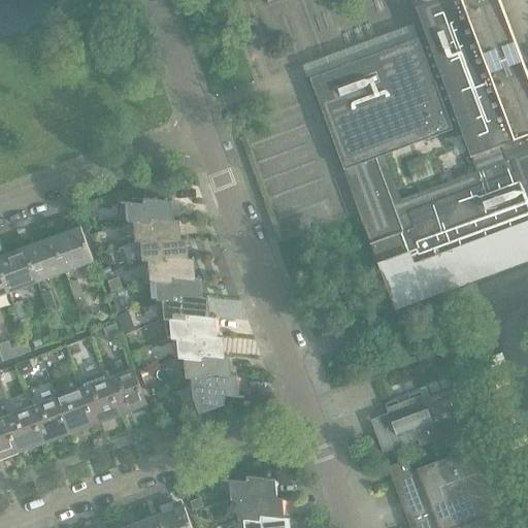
[(433,0),(416,7),(417,7),(427,36),(310,78),(344,170),(372,243),(370,244),(371,245),(380,266),(383,275),(395,309),(396,308),(396,307),(435,293),(527,258),(527,73),(500,0),(433,0)]
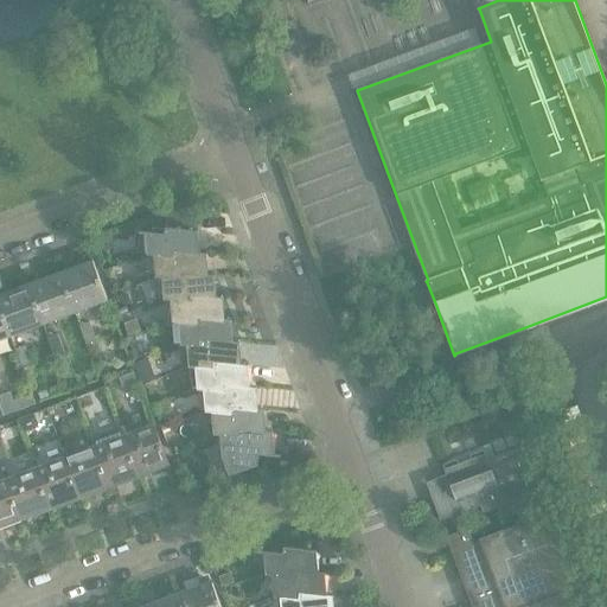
[(177,251),(197,254),(198,232),(168,229),(167,236),(155,235),(152,256),(163,257),(176,259),(177,251)]
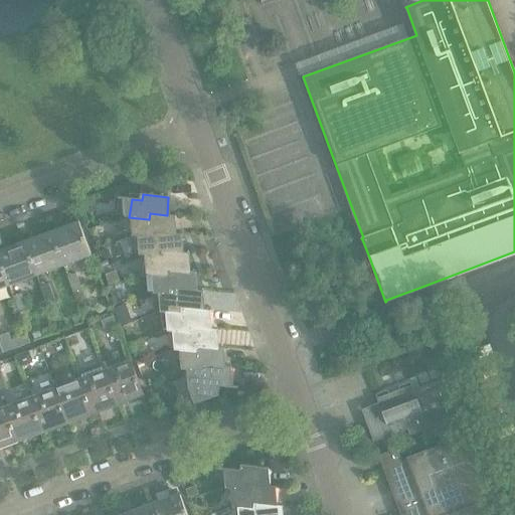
[(149,219),(138,218),(136,236),(145,237),(156,238),(157,232),(174,234),(175,216),(167,215),(150,213),(149,219)]
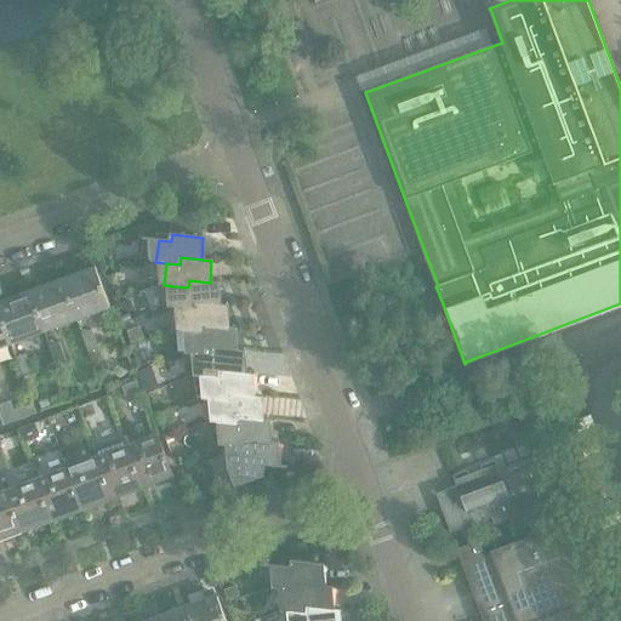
[(96,267),(63,280),(79,320),(112,308),(96,267)]
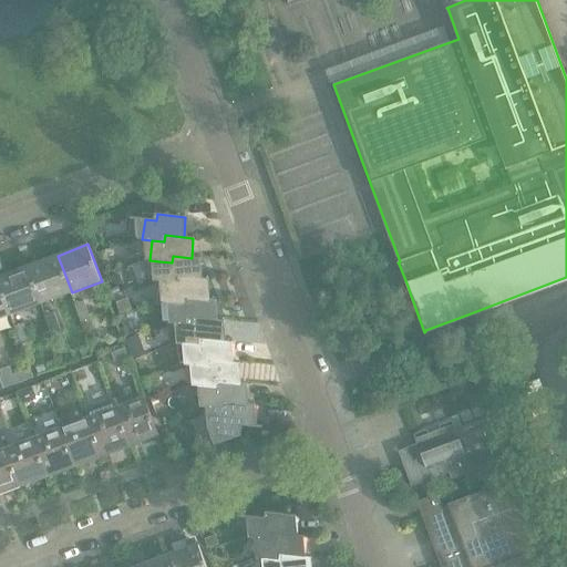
[(42,303),(72,292),(58,256),(29,266),(42,303)]
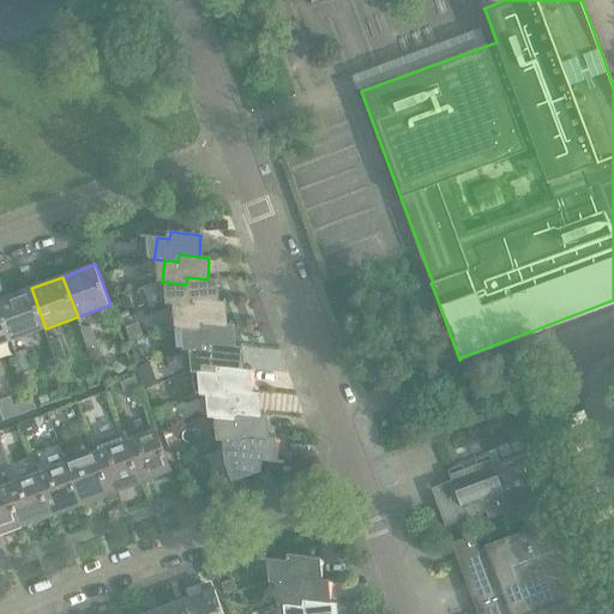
[(186,284),(173,283),(170,305),(181,306),(196,307),(196,300),(216,302),(218,281),(208,280),(187,277),(186,284)]
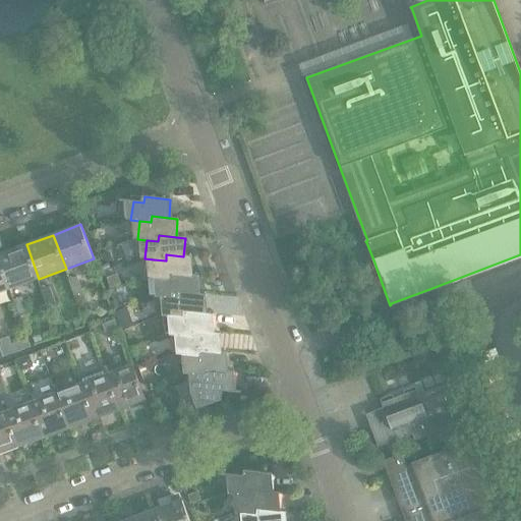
[(26,244),(0,254),(0,258),(11,290),(39,279),(26,244)]
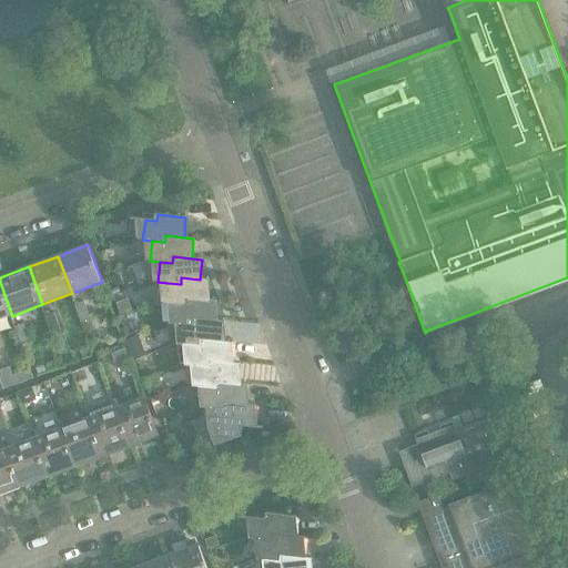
[(181,284),(168,283),(165,303),(176,304),(188,305),(189,298),(208,301),(209,281),(200,280),(181,277),(181,284)]
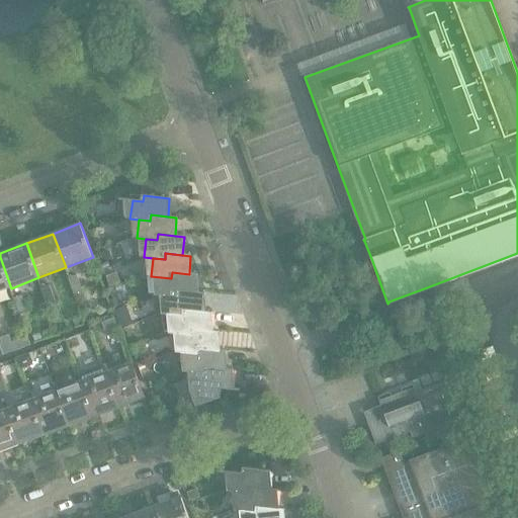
[(0,257),(0,291),(11,288),(0,257)]
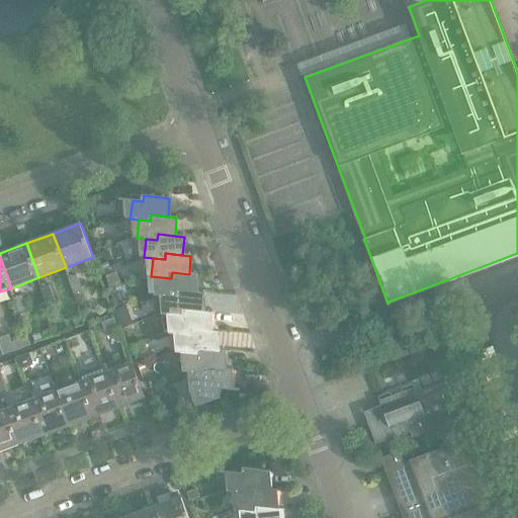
[(171,278),(161,277),(159,294),(168,295),(178,296),(179,291),(195,293),(196,292),(197,274),(189,274),(172,272),(171,278)]
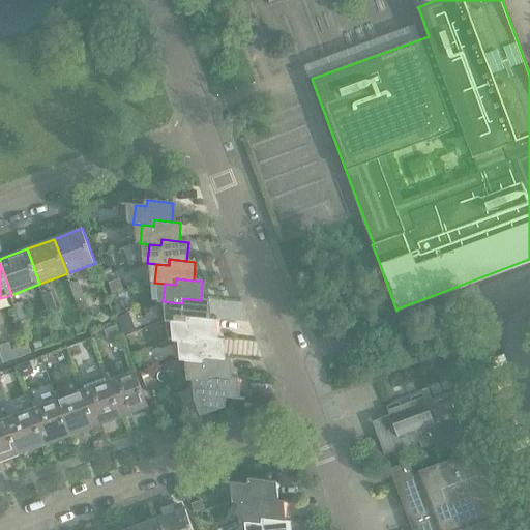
[(86,298),(80,282),(71,285),(78,301),(86,298)]
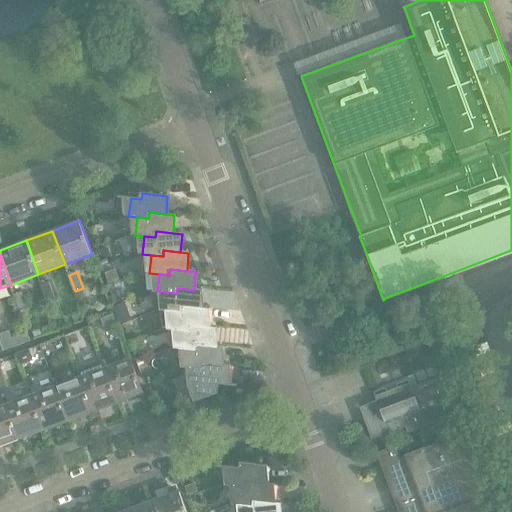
[(56,298),(50,282),(42,285),(48,302),(56,298)]
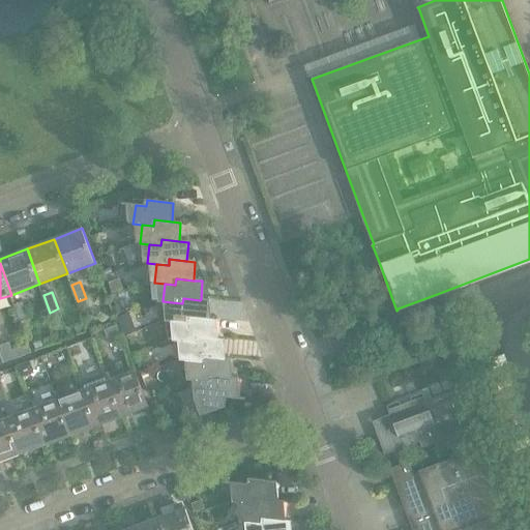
[(172,302),(170,321),(179,322),(189,323),(189,318),(207,320),(208,319),(210,300),(201,299),(200,300),(183,298),(182,303),(172,302)]
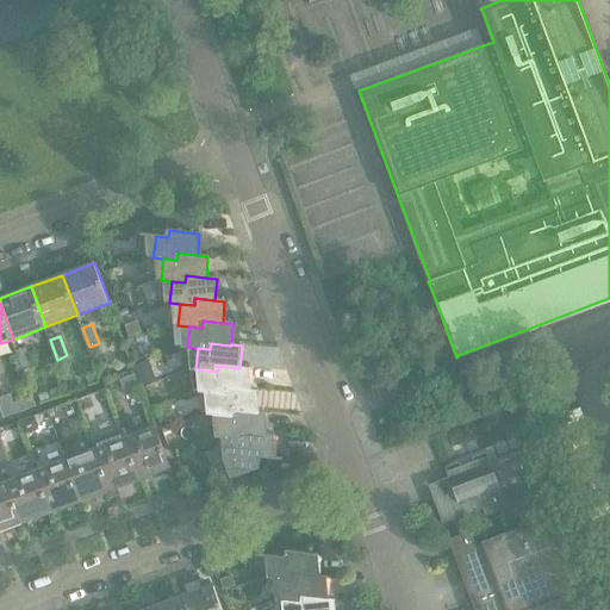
[(35,368),(27,349),(18,353),(25,372),(35,368)]
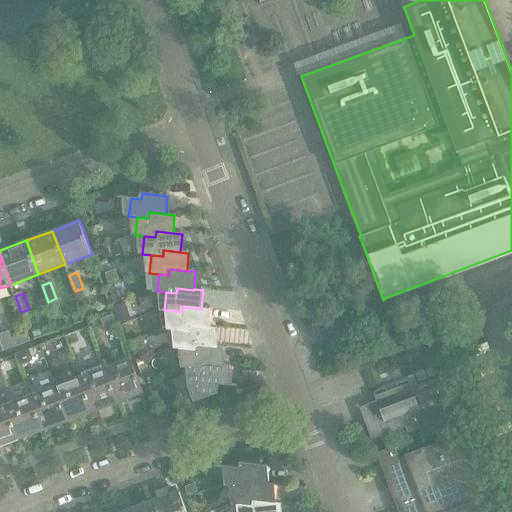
[(173,311),(171,330),(180,331),(180,330),(190,331),(191,326),(207,328),(208,327),(210,309),(201,308),(200,309),(183,307),(183,312),(173,311)]
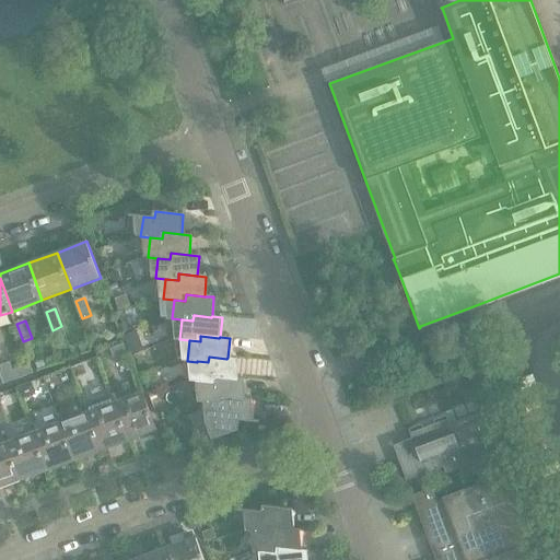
[(197,361),(197,362),(195,381),(205,382),(205,381),(216,382),(217,377),(235,380),(235,378),(237,359),(228,358),(226,359),(209,357),(208,362),(197,361)]
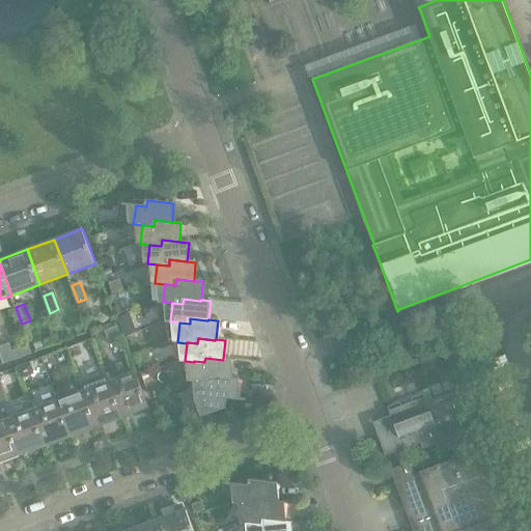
[(194,361),(194,362),(191,381),(201,382),(201,381),(212,382),(213,378),(230,379),(232,360),(223,359),(223,360),(205,358),(204,362),(194,361)]
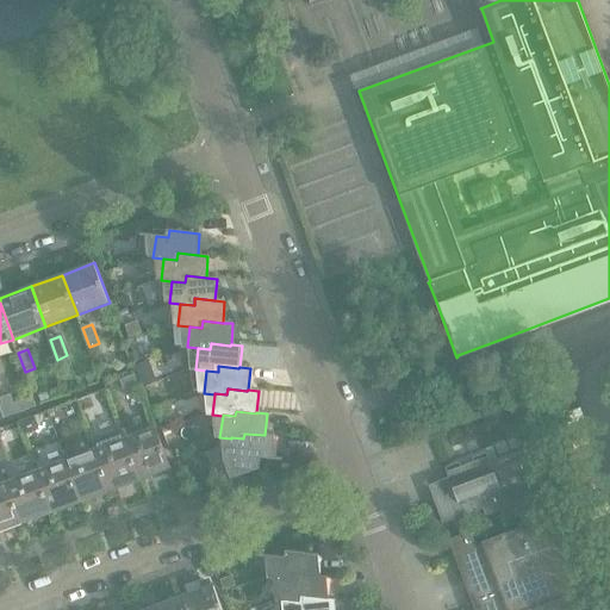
[(126,439),(141,479),(172,468),(156,428),(126,439)]
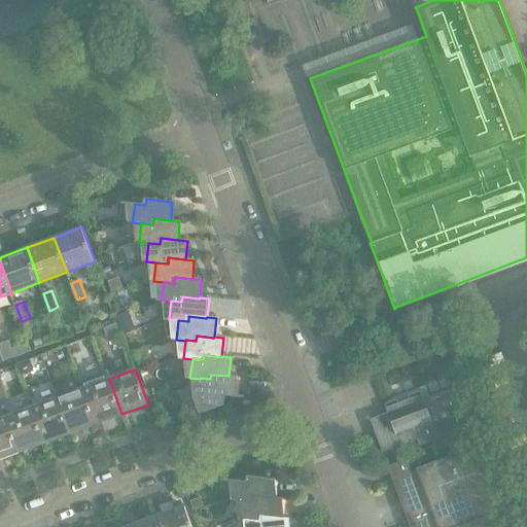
[(121,414),(109,379),(106,371),(80,380),(83,388),(96,424),(121,414)]
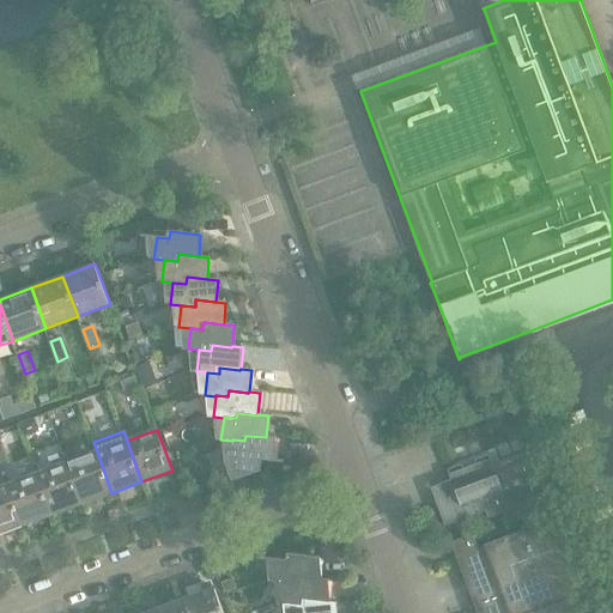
[(232,439),(232,441),(229,462),(236,481),(265,472),(260,460),(273,461),(277,438),(266,437),(246,436),(244,441),(232,439)]
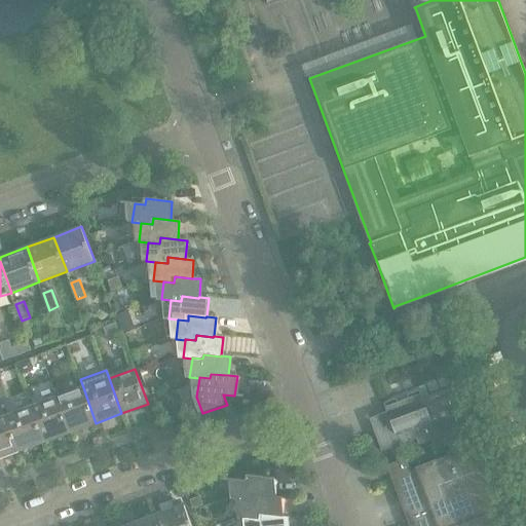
[(70,433),(96,423),(83,387),(58,398),(70,433)]
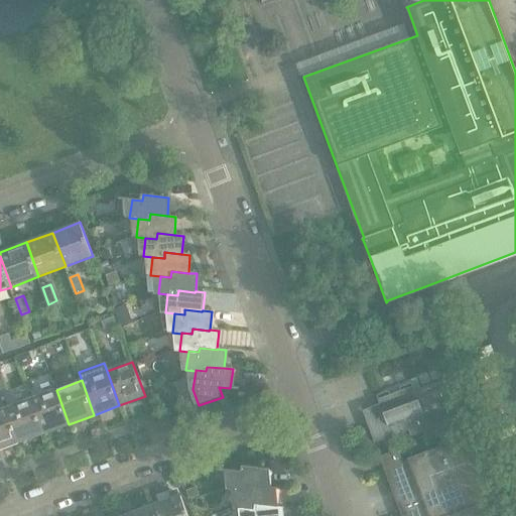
[(389,391),(376,396),(379,404),(363,410),(375,443),(408,430),(411,436),(464,417),(450,382),(416,394),(412,383),(399,387),(400,391),(390,395),(389,391)]
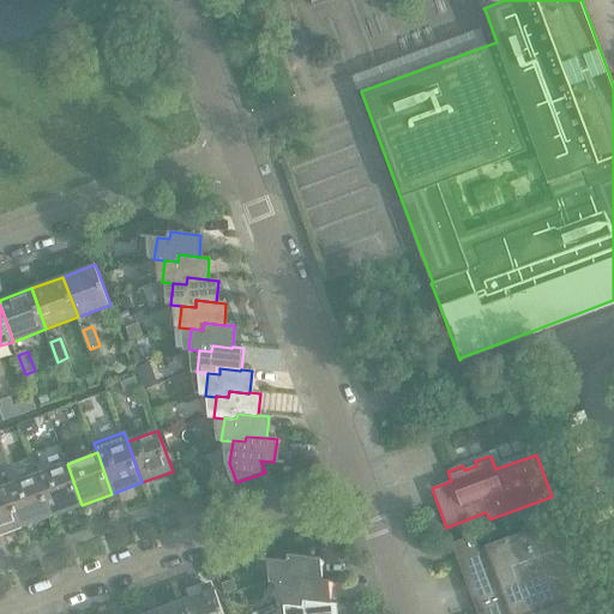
[(52,516),(82,505),(67,464),(37,475),(52,516)]
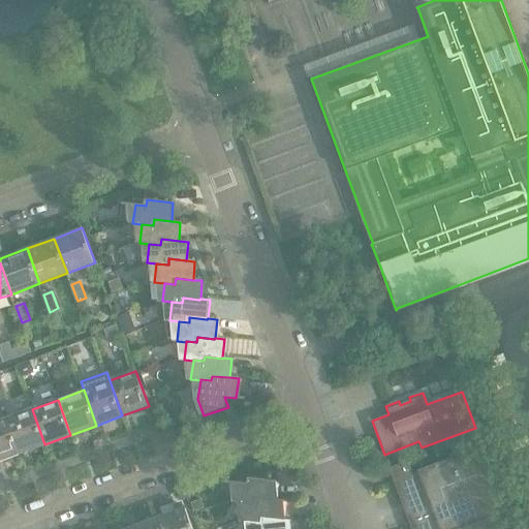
[(0,460),(20,454),(6,418),(3,409),(0,409),(0,460)]
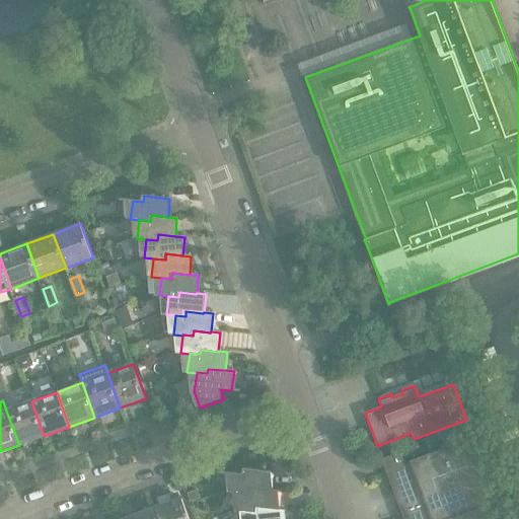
[(6,411),(19,445),(44,436),(31,401),(6,411)]
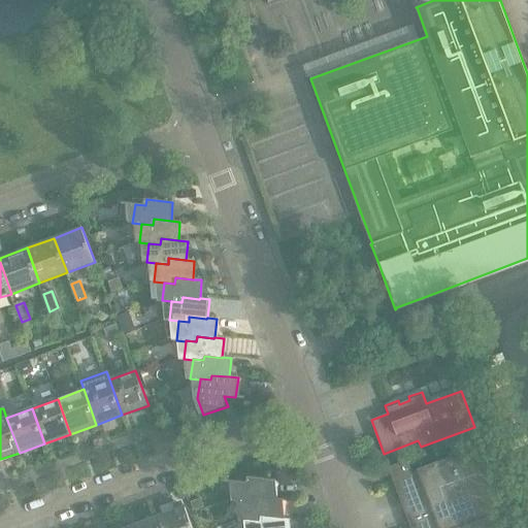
[(407,460),(404,462),(389,467),(410,527),(515,527),(510,515),(507,516),(482,446),(411,471),(407,460)]
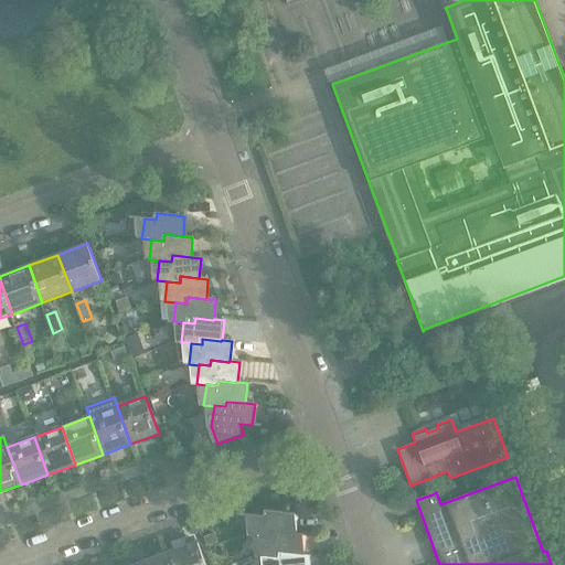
[(291,534),(291,533),(294,513),(265,510),(265,516),(255,515),(252,535),(262,536),(262,535),(270,536),(272,532),(291,534)]
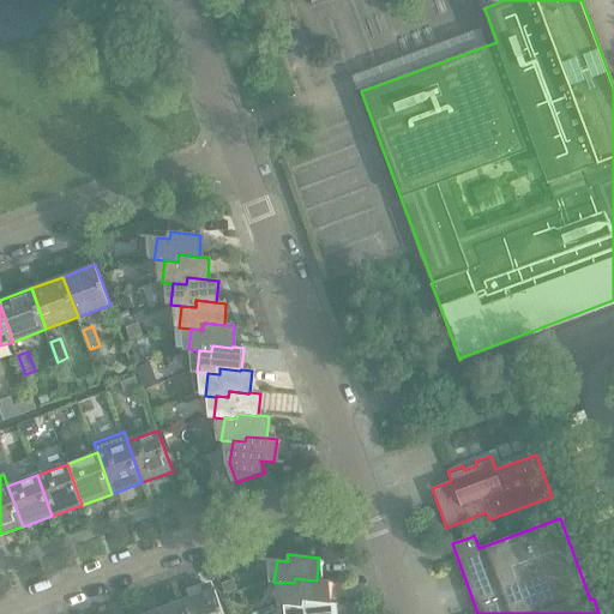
[(284,582),(284,583),(282,605),(293,606),(293,605),(304,606),(304,601),(326,603),(326,602),(329,581),(317,579),(317,581),(295,578),(294,583),(284,582)]
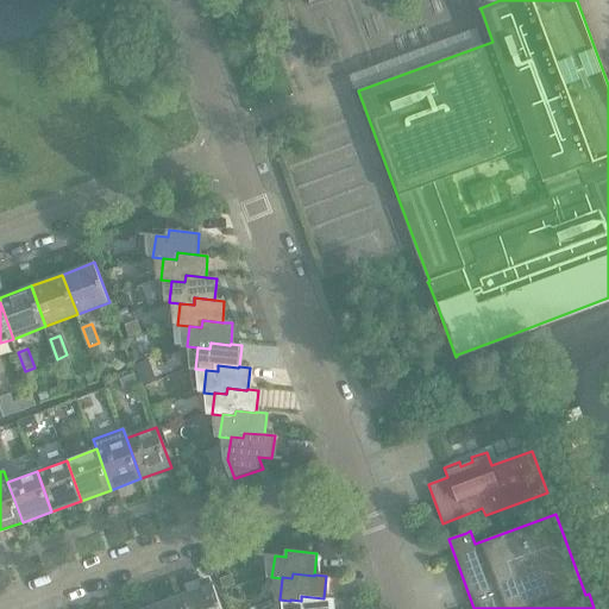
[(221,608),(213,584),(186,594),(190,608),(221,608)]
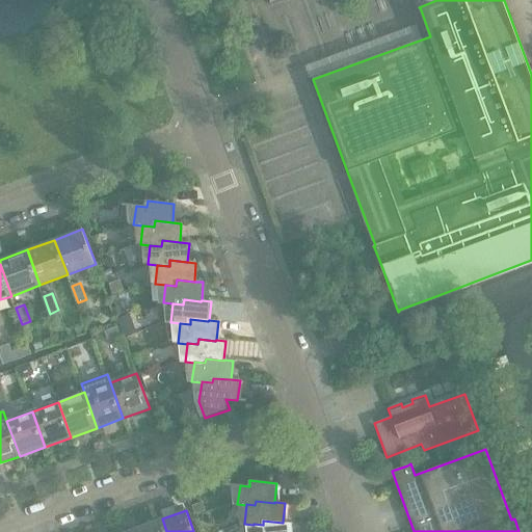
[(166,531),(162,519),(139,528),(140,531),(166,531)]
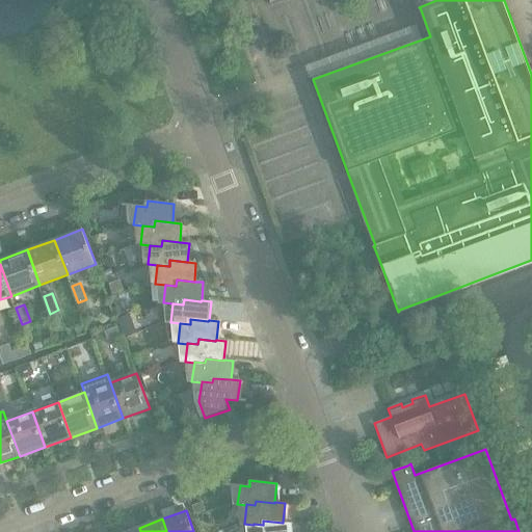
[(254,524),(254,525),(253,531),(290,531),(292,523),(283,522),(283,523),(263,521),(263,525),(254,524)]
